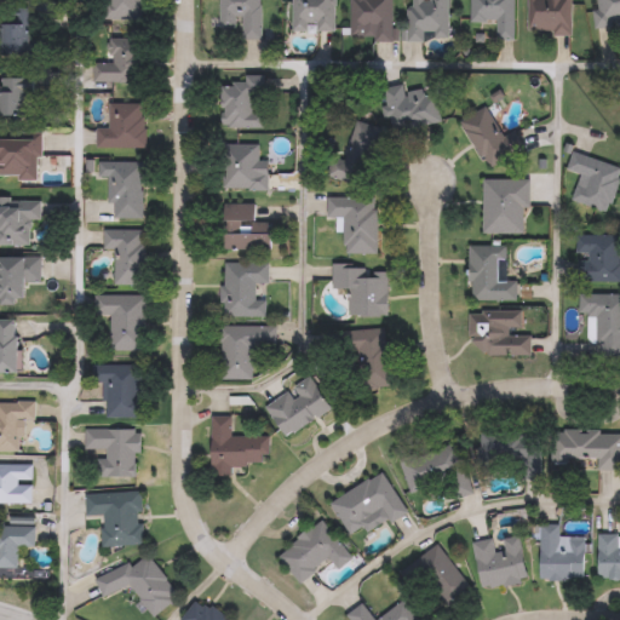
[(0,23),(11,23),(11,0),(35,1),(34,57),(0,56),(0,23)]
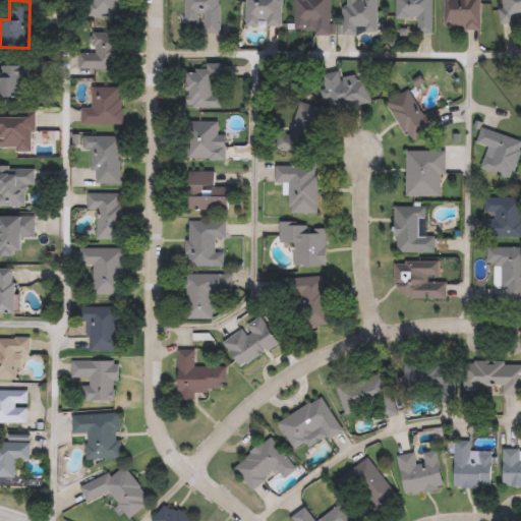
[(205,33),(205,21),(186,21),(186,0),(221,0),(221,33),(205,33)]
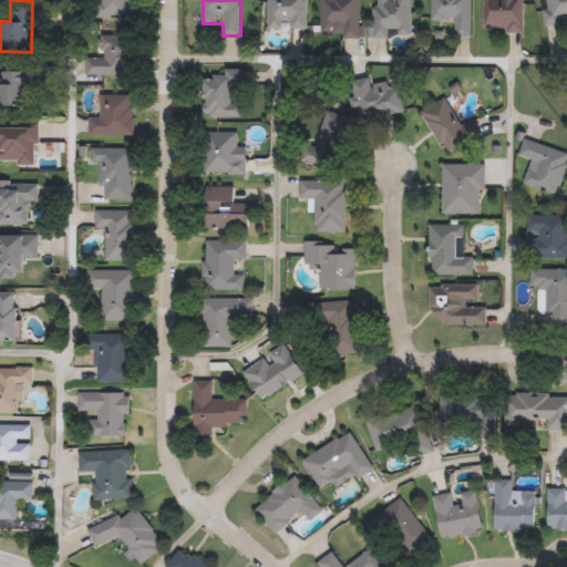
[(308,0),(308,28),(269,29),(269,0),(308,0)]
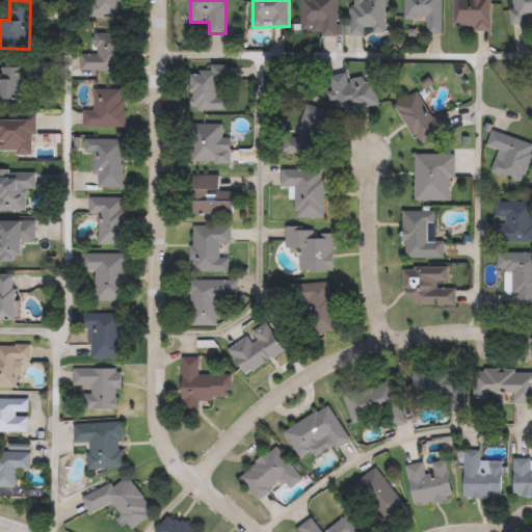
[(322,31),(301,31),(301,0),(338,0),(338,35),(322,35),(322,31)]
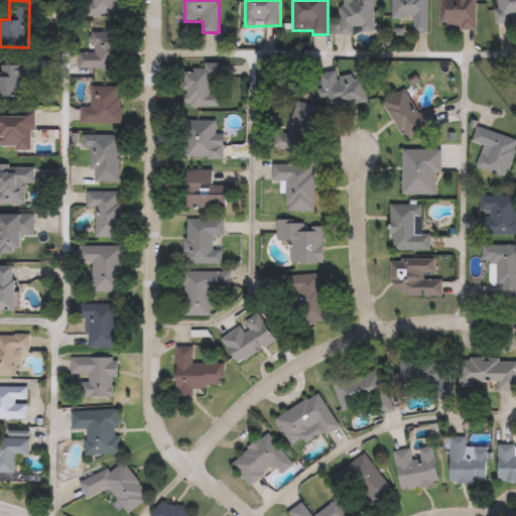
[(375,0),(375,33),(340,33),(340,0),(375,0)]
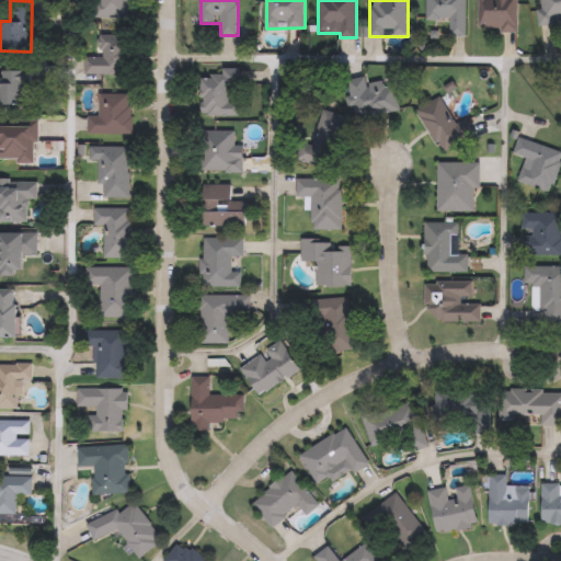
[(467,0),(467,35),(451,35),(451,19),(427,19),(427,0),(467,0)]
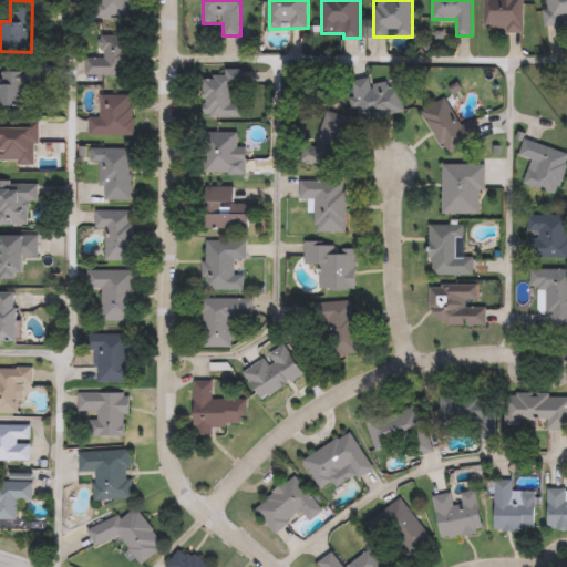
[(524,0),(524,29),(485,30),(485,0),(524,0)]
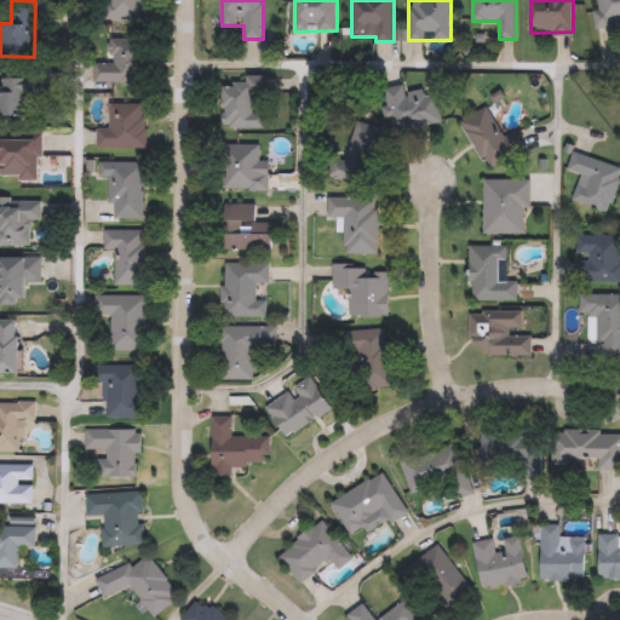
[(616,27),(596,27),(596,0),(619,0),(619,19),(616,19),(616,27)]
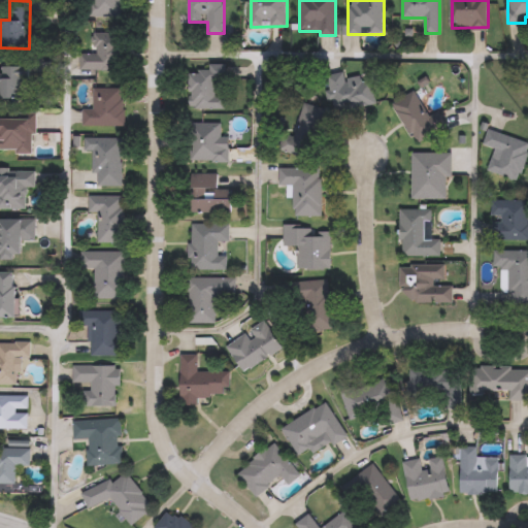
[(80,69),(81,35),(122,35),(122,69),(80,69)]
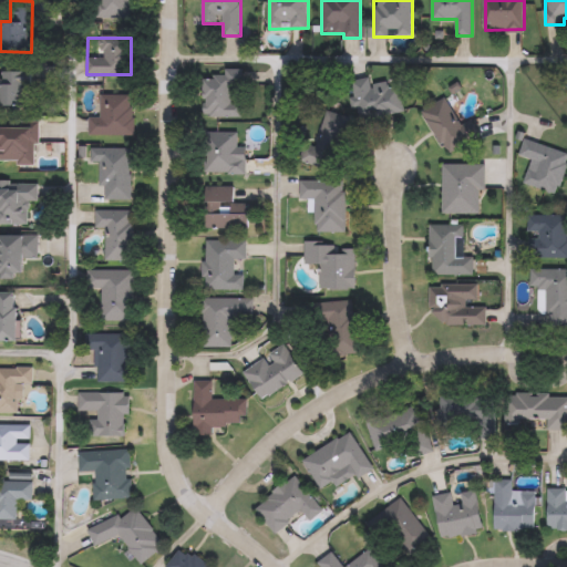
[(226,76),(226,69),(243,69),(243,83),(233,83),(233,102),(244,102),(244,116),(205,116),(204,76),(226,76)]
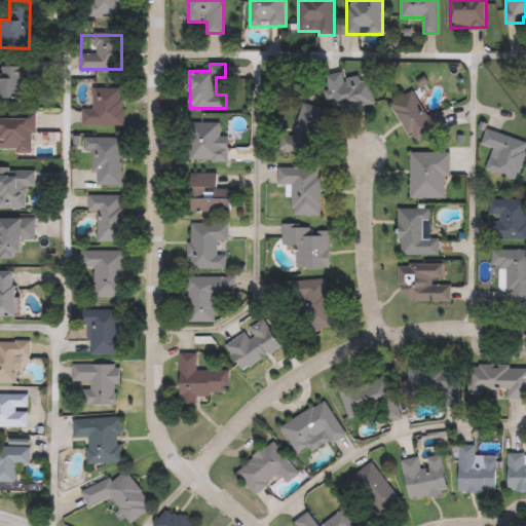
[(0,99),(0,67),(33,67),(33,99),(0,99)]
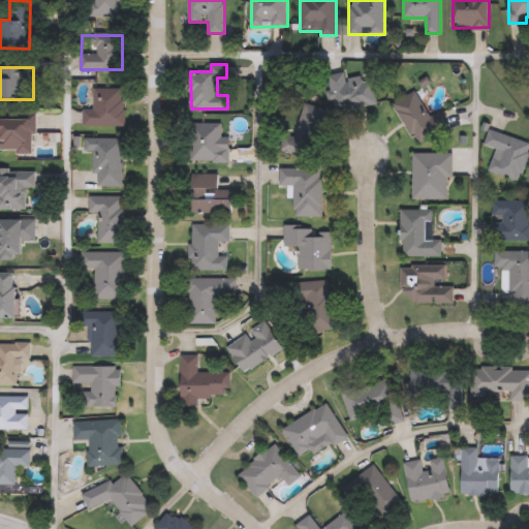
[(377,103),(335,111),(329,74),(345,72),(346,80),(373,75),(377,103)]
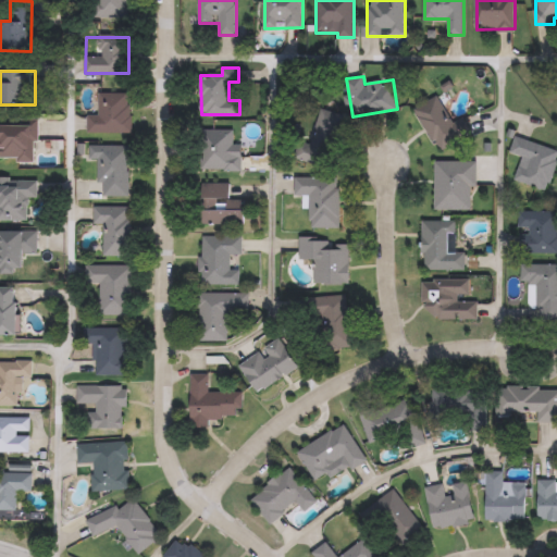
[(99,114),(99,91),(130,91),(130,132),(88,132),(88,114),(99,114)]
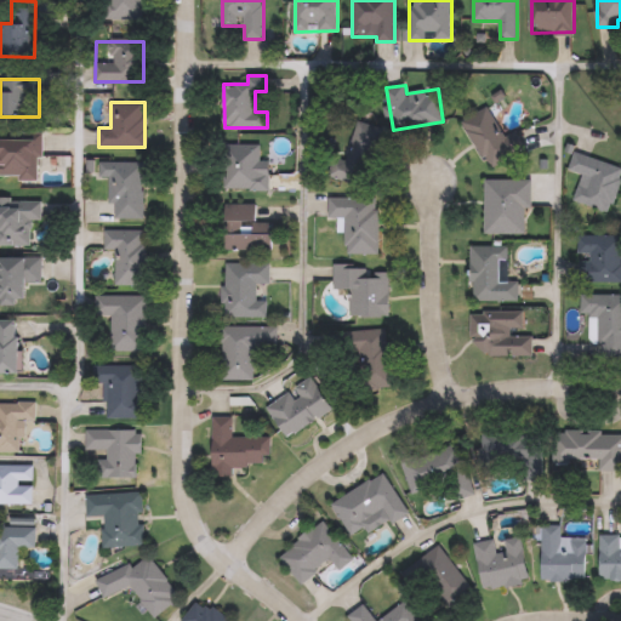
[(486,166),(466,118),(493,107),(513,155),(486,166)]
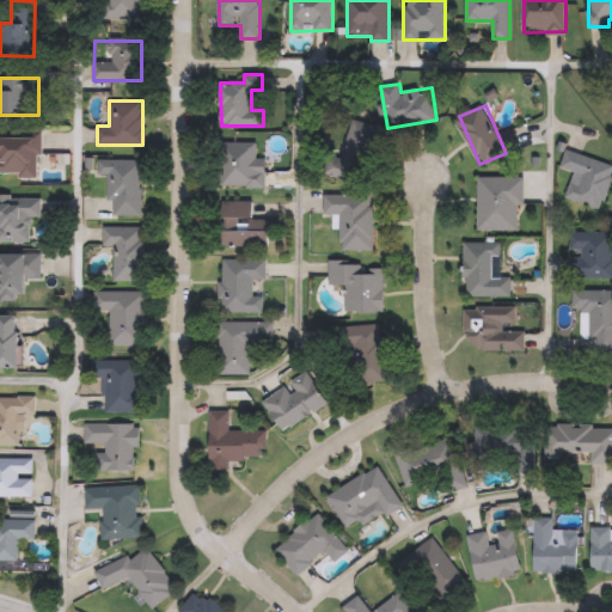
[(359,183),(325,172),(330,154),(342,158),(354,117),(377,124),(359,183)]
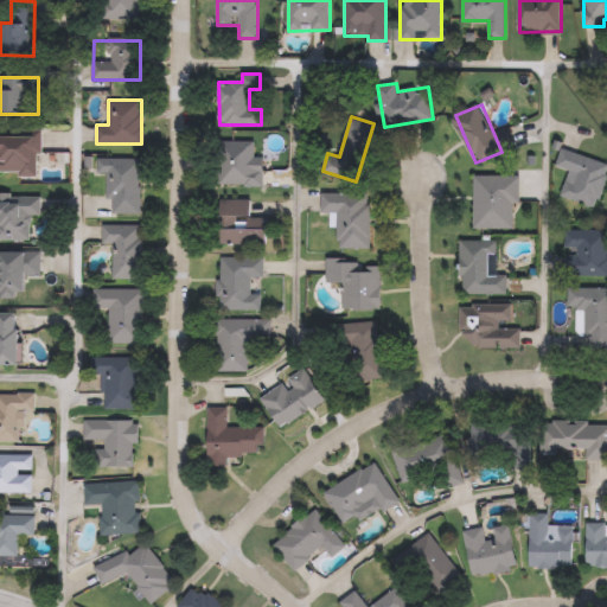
[(0,129),(42,131),(42,176),(0,176),(0,129)]
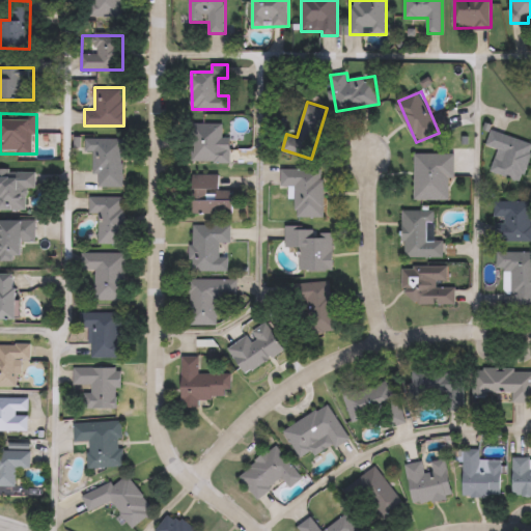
[(231,147),(231,162),(192,161),(192,122),(223,123),(223,146),(231,147)]
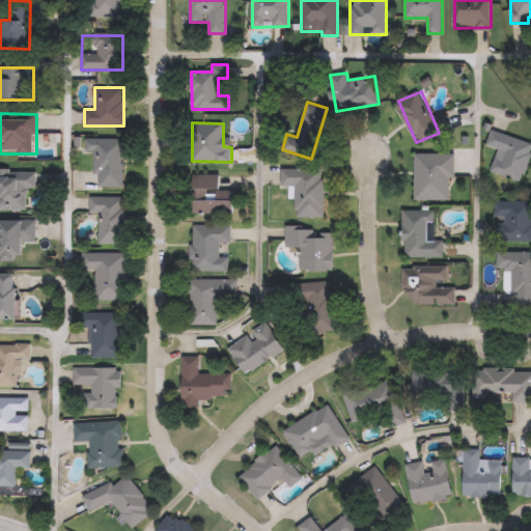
[(498,148),(487,145),(492,131),(530,141),(530,148),(522,180),(492,171),(498,148)]
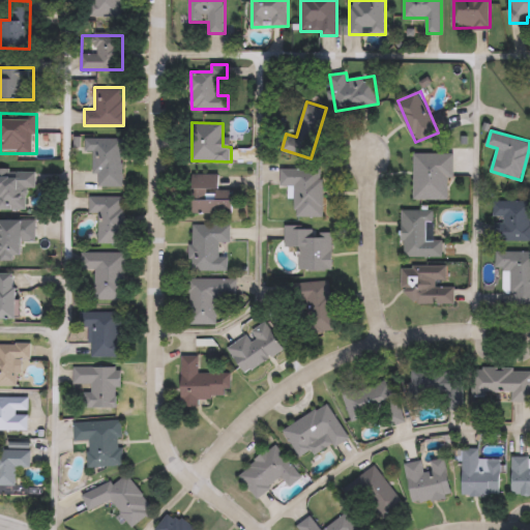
[(124,138),(124,185),(99,185),(99,172),(94,172),(94,150),(85,150),(85,138),(124,138)]
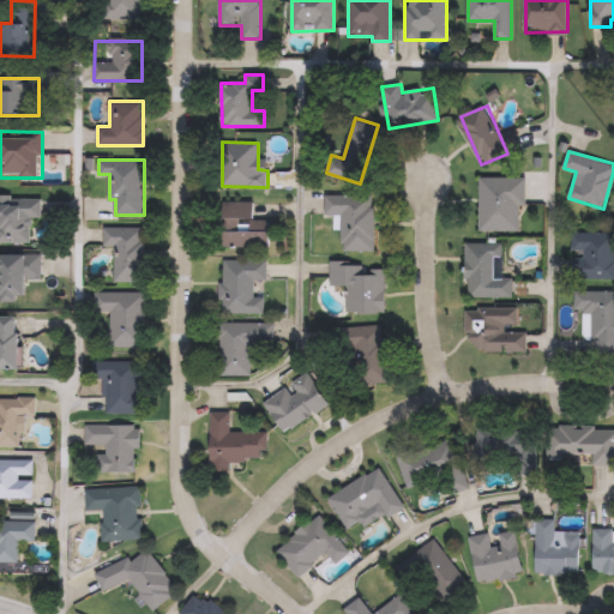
[(479,230),(479,178),(524,178),(524,230),(479,230)]
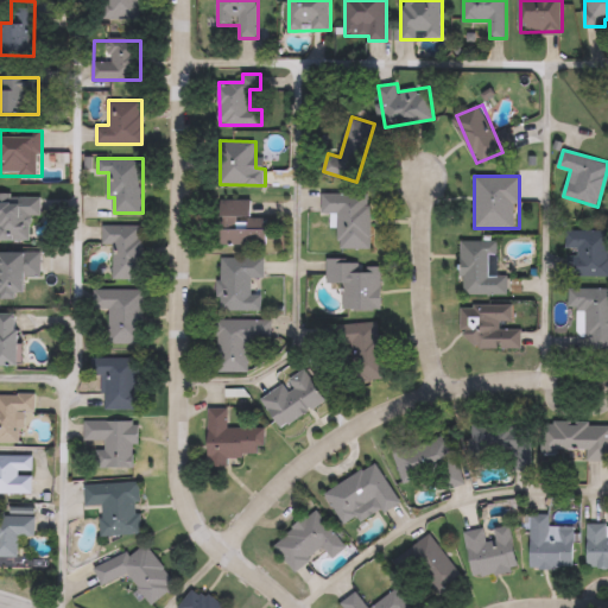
[(0,239),(0,192),(42,194),(42,215),(31,215),(31,240),(0,239)]
